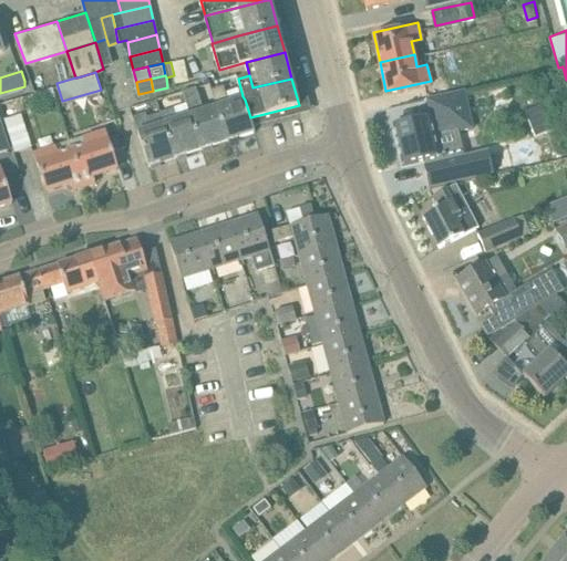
[(217,104),(228,137),(255,130),(250,117),(245,100),(243,96),(229,101),(224,83),(212,86),(217,104)]
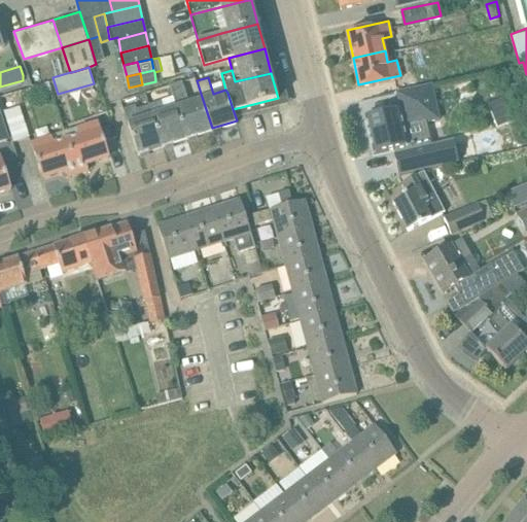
[(174,94),(173,94),(177,105),(187,136),(212,128),(202,97),(190,101),(182,78),(170,82),(174,94)]
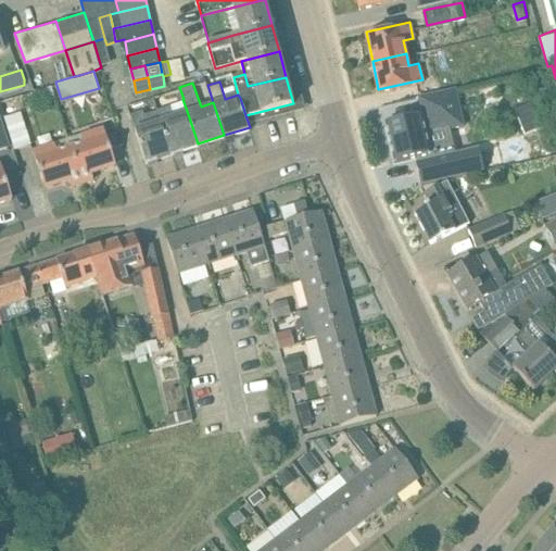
[(51,84),(42,86),(46,95),(49,98),(55,96),(51,84)]
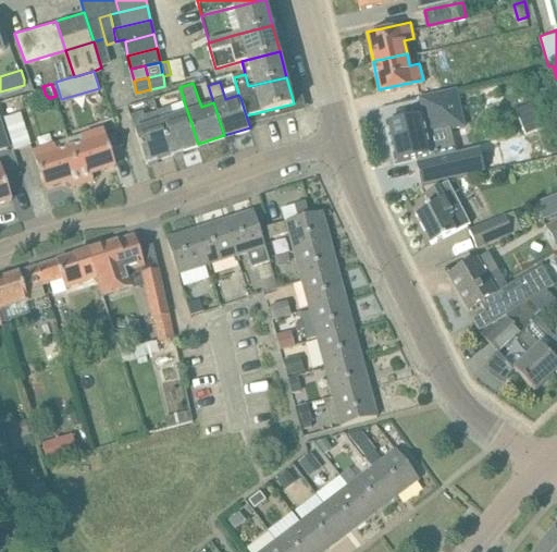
[(418,115),(386,122),(394,158),(395,159),(416,155),(422,182),(484,168),(479,146),(457,151),(452,126),(465,123),(456,86),(420,95),(424,114),(418,117),(418,115)]
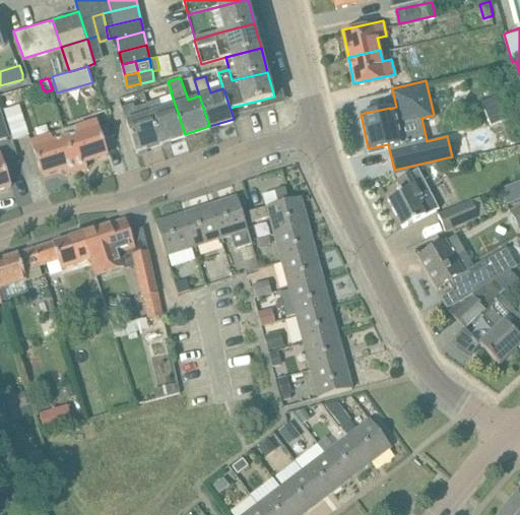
[(158,97),(147,101),(151,112),(160,142),(185,134),(175,104),(163,108),(158,97)]
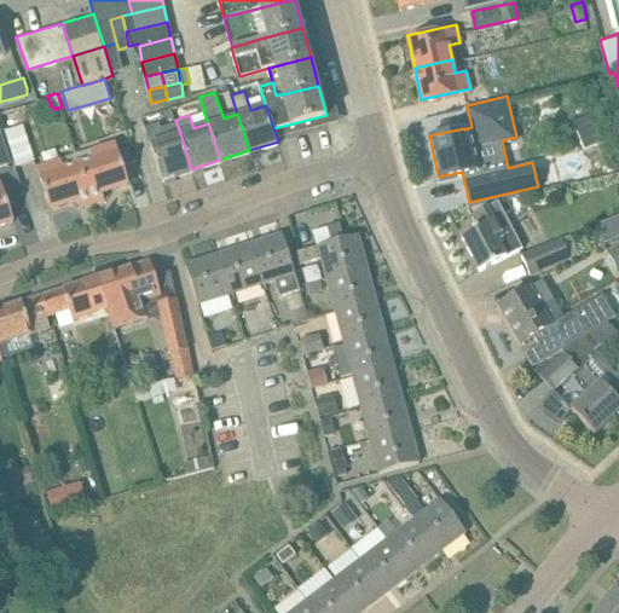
[(160,120),(145,125),(150,143),(155,155),(162,179),(191,169),(180,133),(166,137),(161,125),(160,120)]
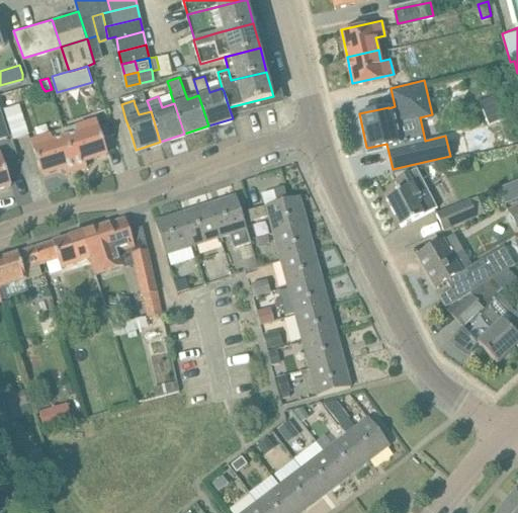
[(5,106),(4,106),(13,137),(28,133),(19,102),(5,106)]
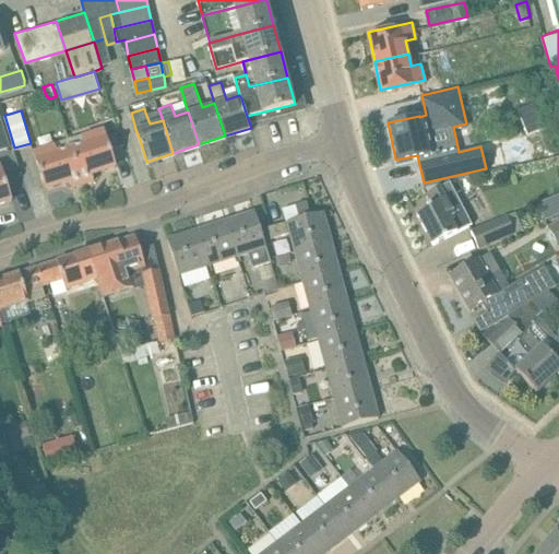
[(0,148),(10,144),(0,115),(0,148)]
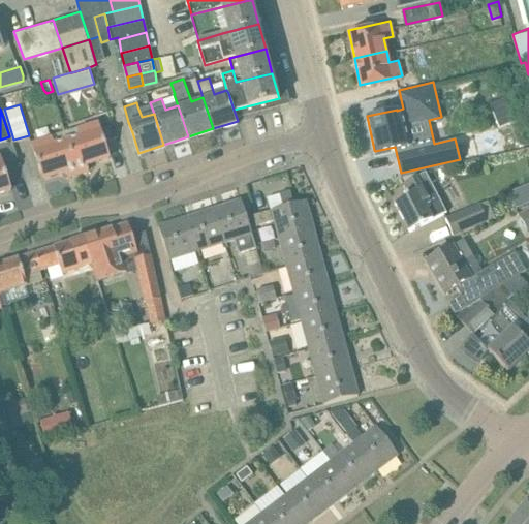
[(80,134),(67,139),(78,171),(88,167),(86,162),(110,154),(98,122),(79,128),(80,134)]
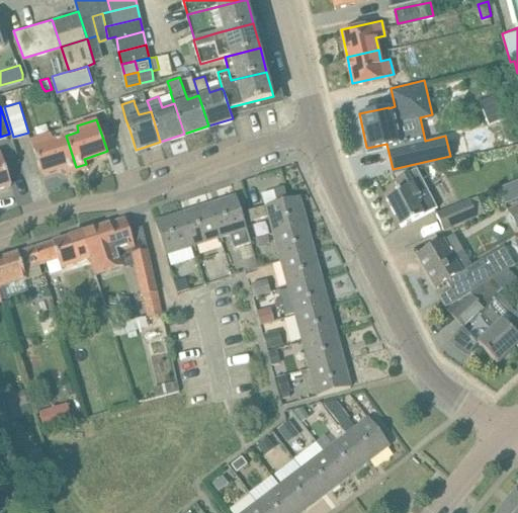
[(76,167),(66,136),(52,140),(51,134),(31,141),(41,172),(64,165),(66,171),(76,167)]
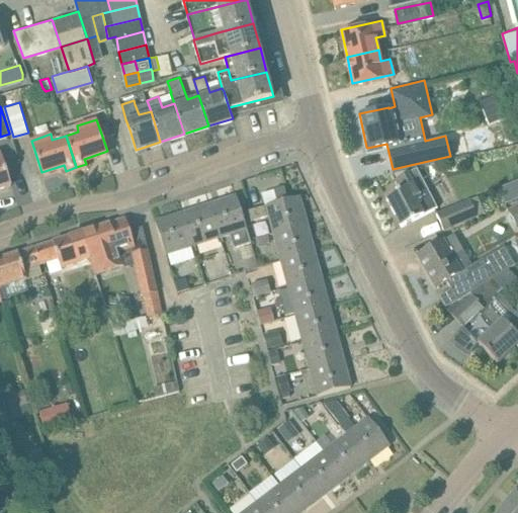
[(0,185),(10,182),(0,151),(0,150),(0,185)]
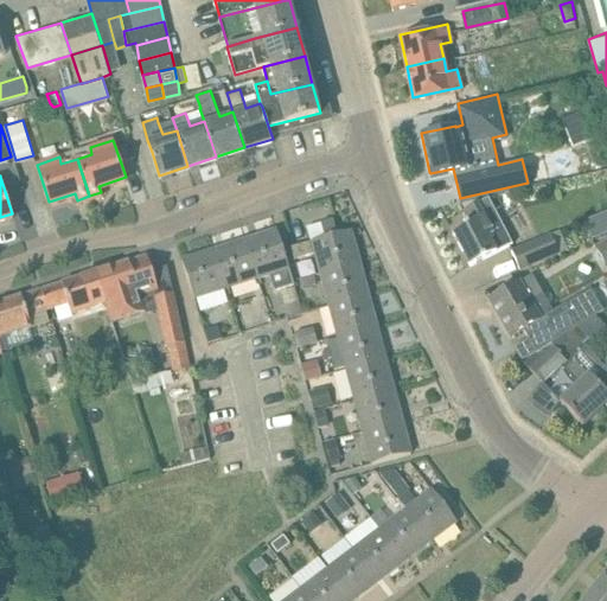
[(496,205),(490,193),(464,206),(471,219),(452,228),(471,262),(513,241),(496,205)]
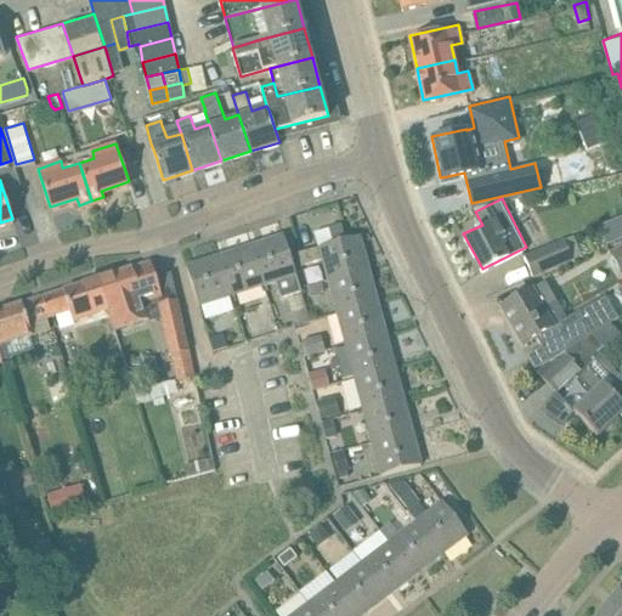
[(283,232),(250,242),(264,282),(275,278),(281,295),(301,288),(283,232)]
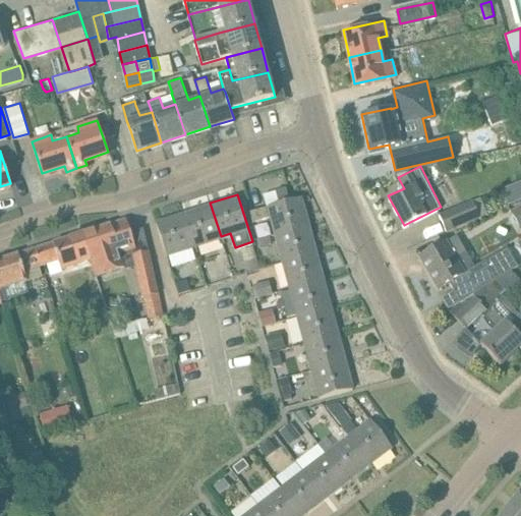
[(271,215),(275,231),(308,222),(301,195),(249,210),(252,220),(271,215)]
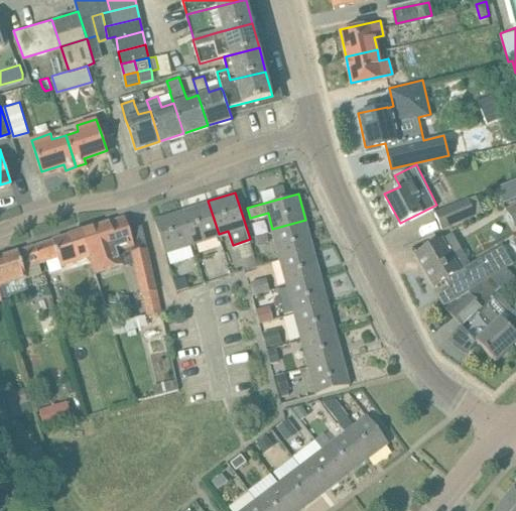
[(476,213),(469,196),(435,211),(442,227),(476,213)]
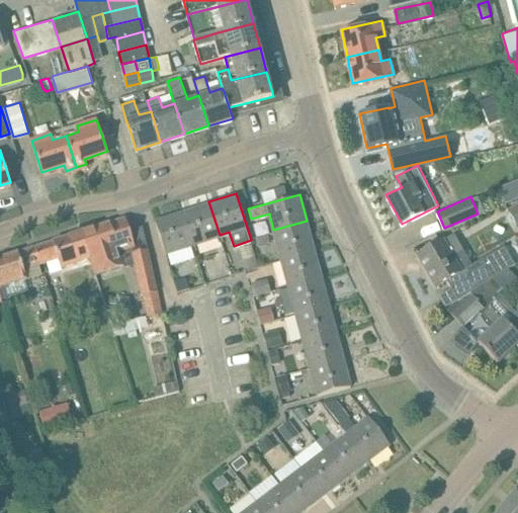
[(208,201),(182,210),(192,244),(220,235),(208,201)]
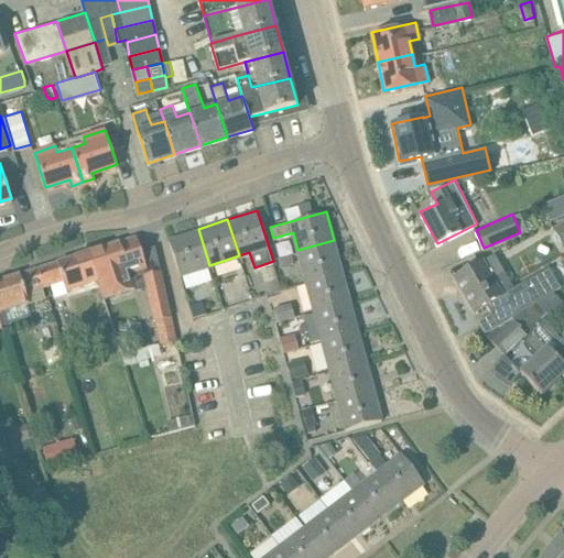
[(209,265),(198,229),(169,238),(180,274),(209,265)]
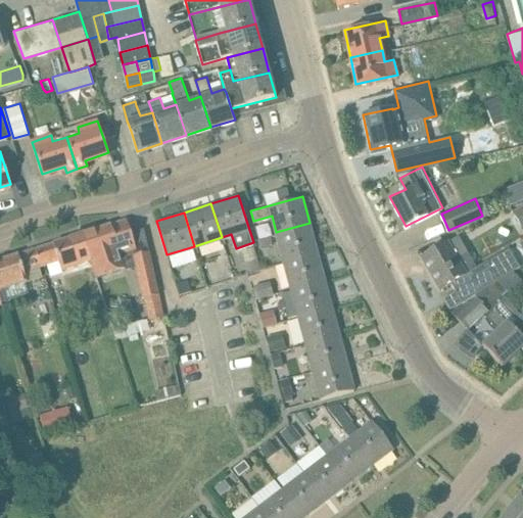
[(135,245),(126,218),(82,232),(91,259),(96,275),(126,265),(122,250),(135,245)]
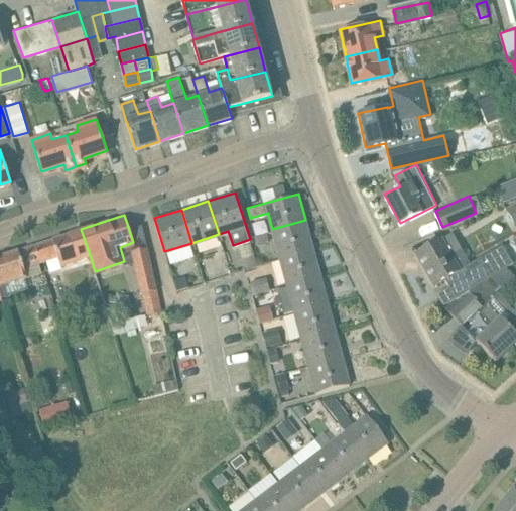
[(272,229),(279,258),(312,249),(305,220),(272,229)]
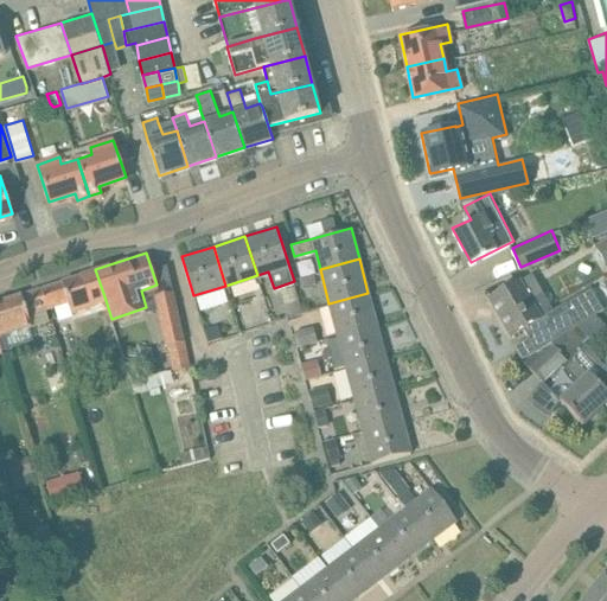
[(95,269),(42,287),(48,306),(68,299),(71,311),(106,300),(95,269)]
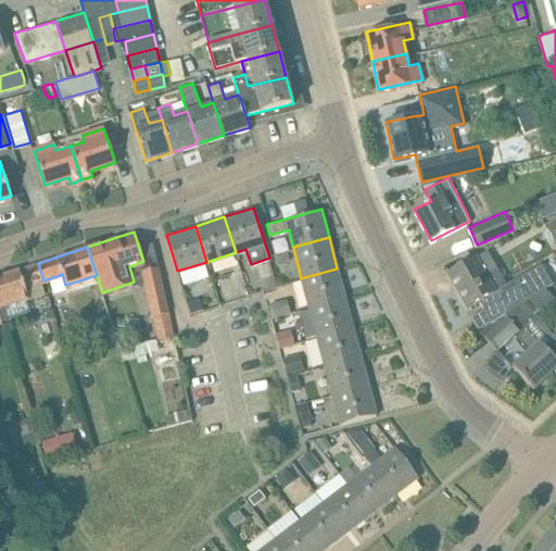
[(475,257),(449,272),(468,305),(479,299),(491,320),(530,293),(545,285),(553,280),(542,262),(519,275),(507,283),(496,266),(484,274),(475,257)]
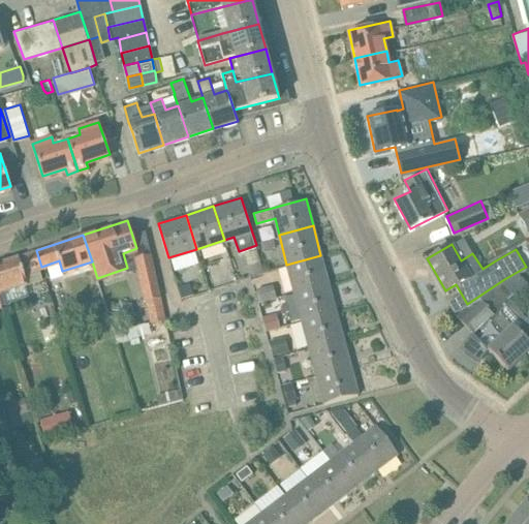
[(36,250),(0,262),(0,299),(2,306),(3,306),(2,303),(29,295),(25,283),(27,283),(24,272),(41,267),(36,250)]
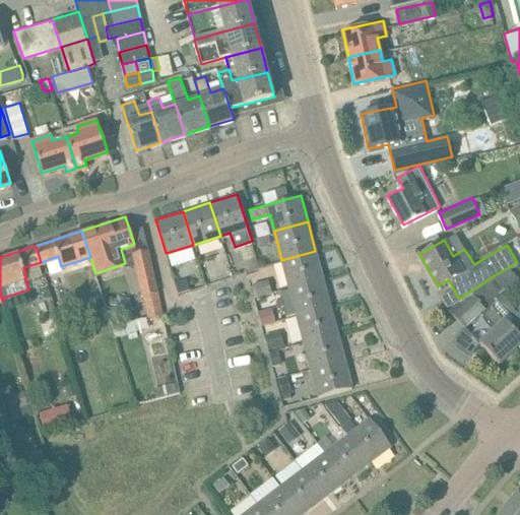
[(147,248),(131,252),(141,295),(156,291),(147,248)]
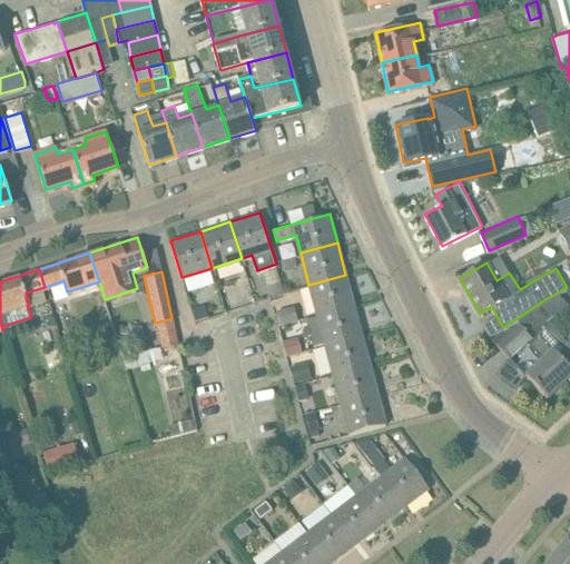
[(308,285),(317,314),(354,304),(345,275),(308,285)]
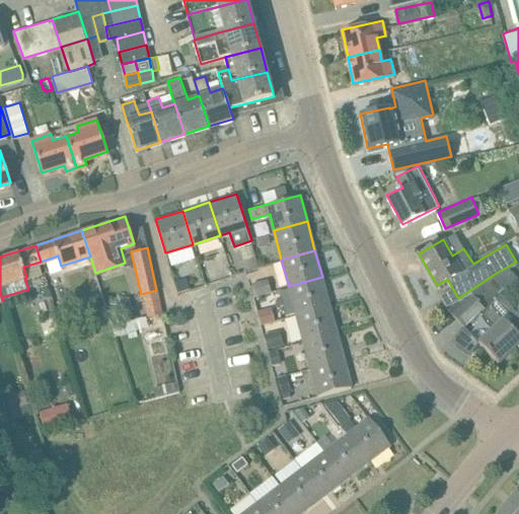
[(257,265),(255,257),(245,260),(247,268),(257,265)]
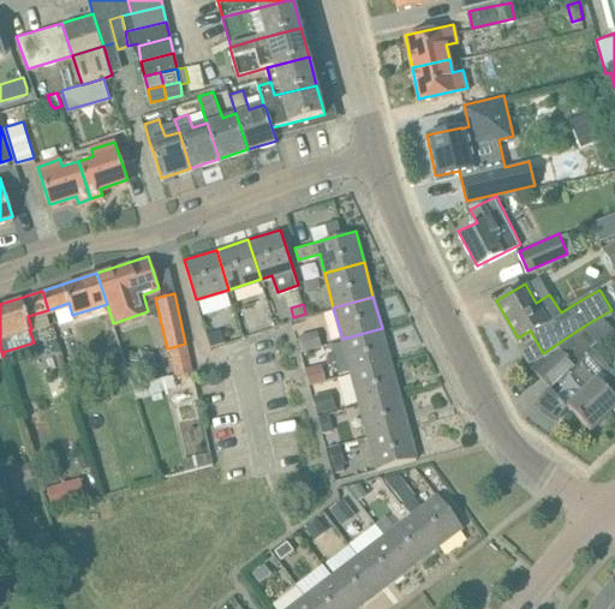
[(543,353),(531,363),(551,386),(553,384),(568,370),(584,387),(568,402),(567,404),(590,429),(614,405),(614,365),(608,372),(610,376),(603,382),(597,376),(587,365),(599,354),(591,345),(598,338),(587,326),(543,353)]
